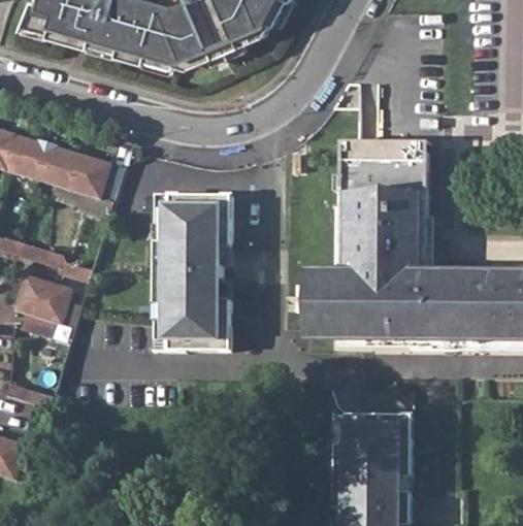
[(30,0),(21,24),(46,30),(45,34),(87,45),(88,42),(116,51),(115,54),(141,61),(143,58),(172,66),(173,63),(186,67),(263,34),(269,23),(272,24),(285,0),(191,0),(189,1),(188,0),(181,0),(173,3),(171,0),(30,0)]
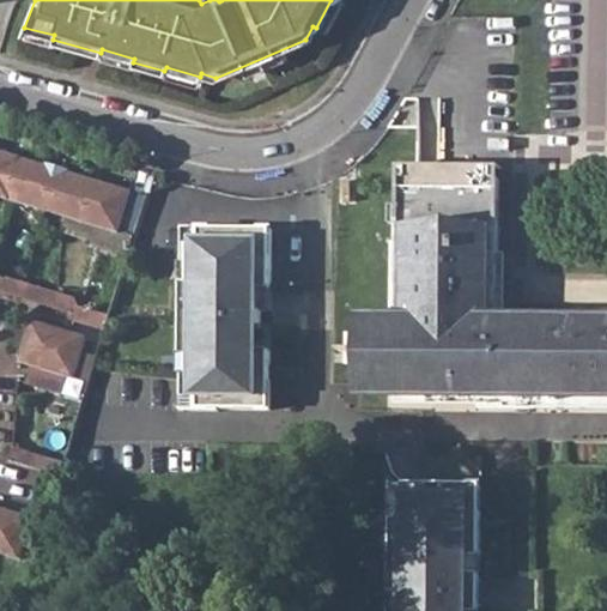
[(0,197),(5,198),(17,157),(0,152),(0,197)]
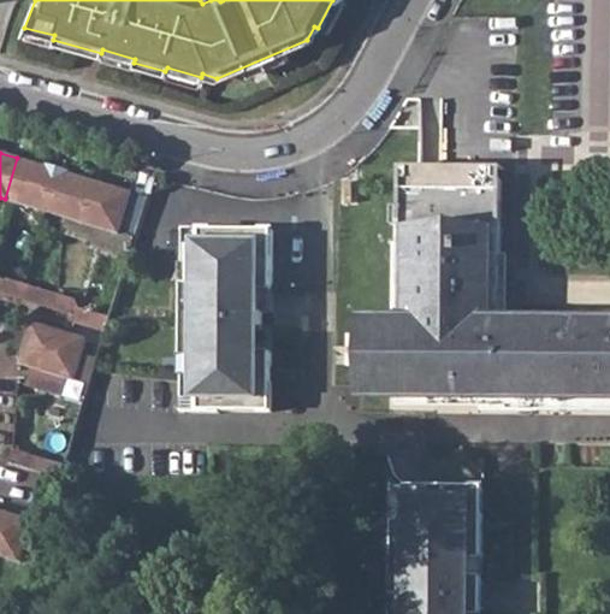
[(17,158),(5,199),(41,210),(53,169),(17,158)]
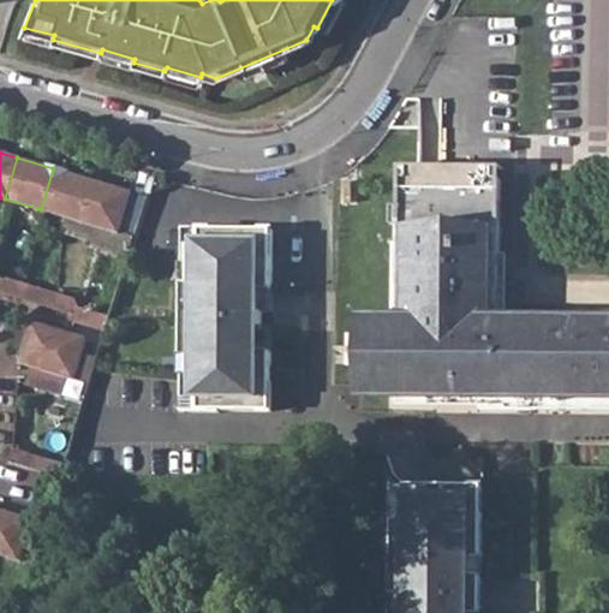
[(608,320),(494,320),(495,177),(490,177),(490,166),(459,165),(459,210),(435,210),(435,188),(415,188),(415,165),(402,165),(402,177),(396,177),(395,320),(401,320),(401,322),(353,322),(353,351),(378,351),(377,391),(465,392),(465,396),(556,397),(556,393),(608,392),(608,320)]
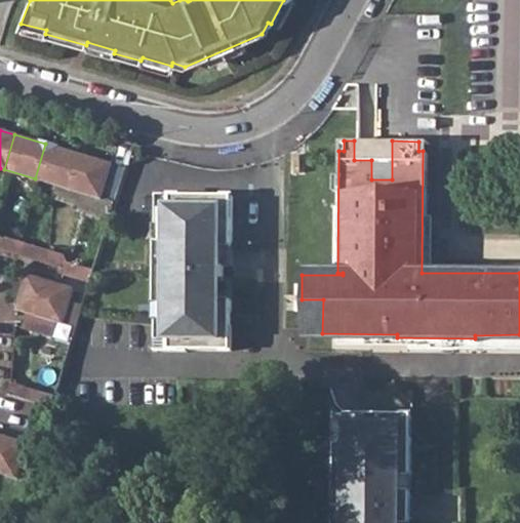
[(354,160),(371,160),(372,141),(363,141),(354,141),(354,160)]
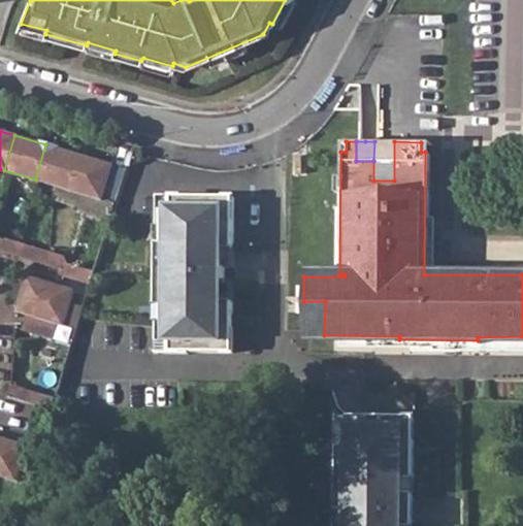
[(394,181),(394,141),(374,141),(373,161),(373,181),(394,181)]
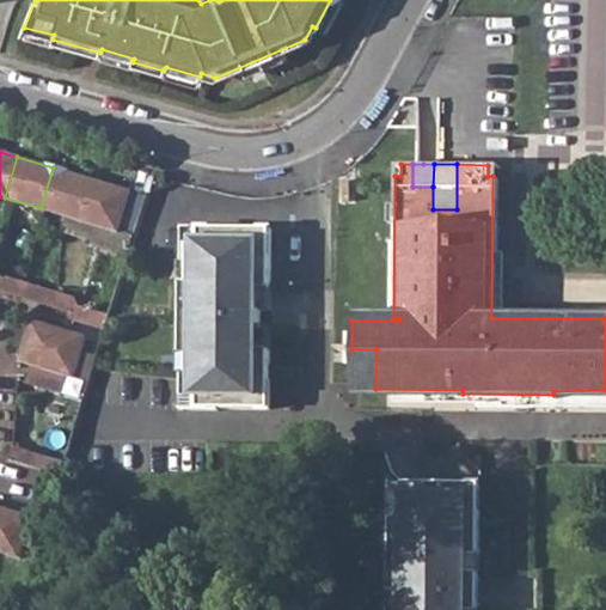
[(41,208),(57,213),(63,193),(81,199),(87,178),(53,168),(41,208)]
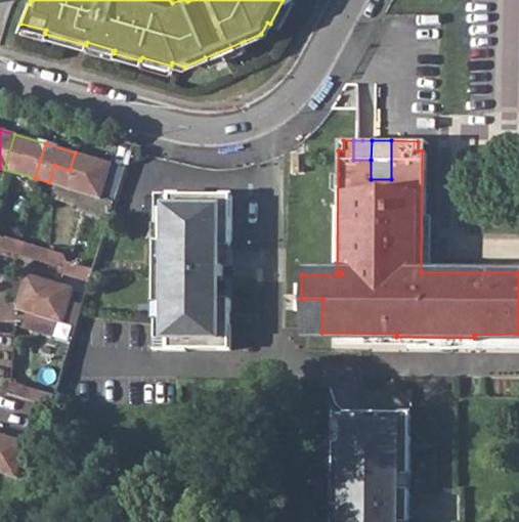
[(49,182),(97,197),(107,163),(75,153),(70,170),(54,165),(49,182)]
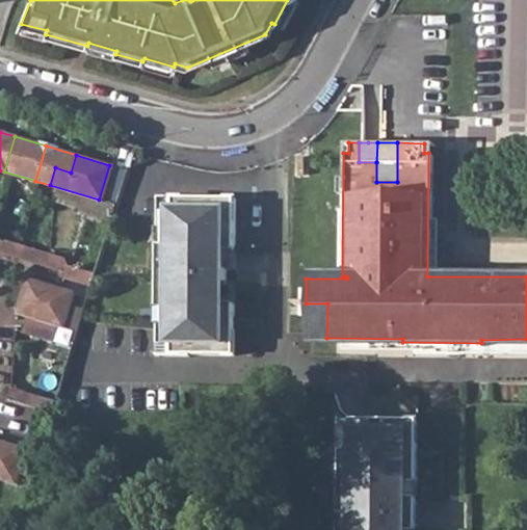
[(99,200),(111,204),(123,169),(109,165),(99,200)]
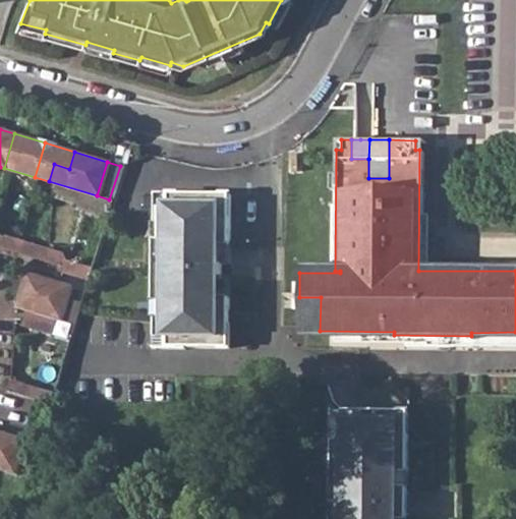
[(67,207),(104,218),(109,199),(97,195),(49,181),(48,195),(68,202),(67,207)]
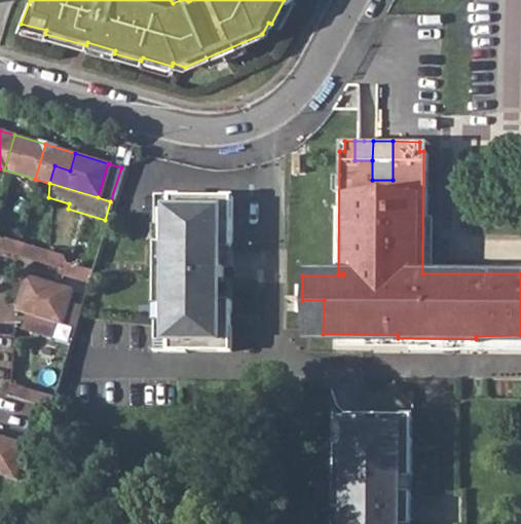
[(218,298),(218,247),(228,247),(228,195),(152,193),(151,221),(151,226),(161,227),(161,240),(151,240),(151,304),(161,304),(160,317),(150,317),(150,322),(150,350),(227,350),(228,298),(218,298)]
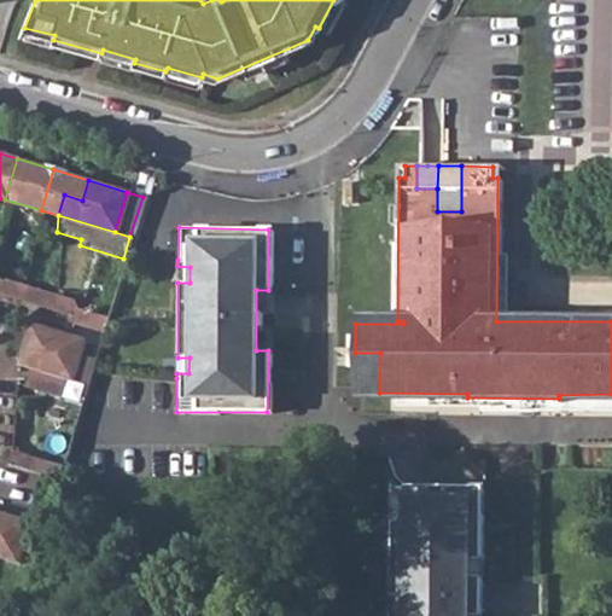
[(190,283),(190,267),(178,266),(178,283),(190,283)]
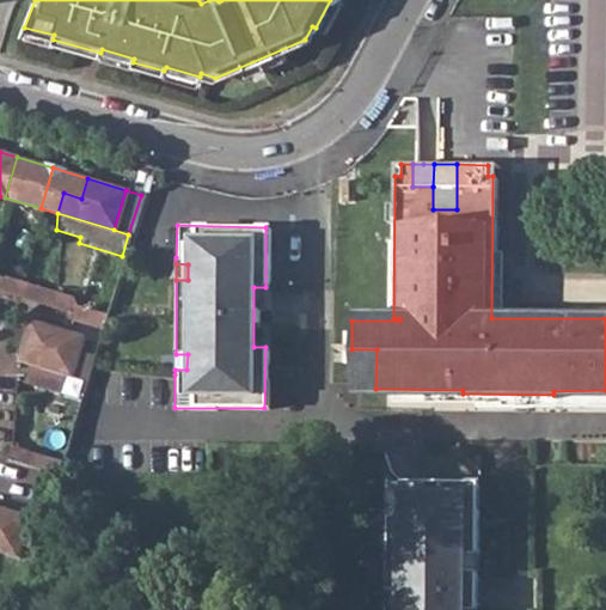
[(0,291),(14,296),(18,281),(2,275),(0,282),(0,291)]
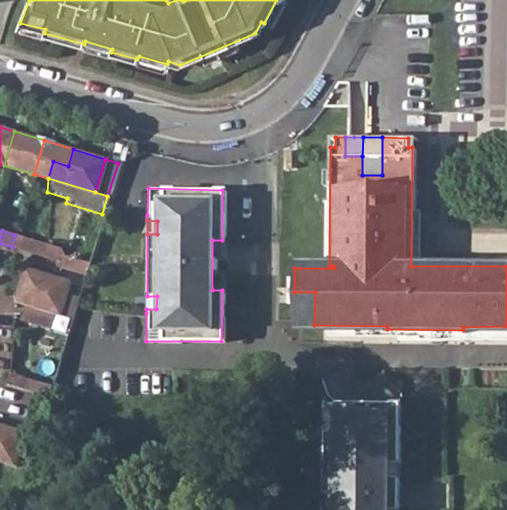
[(12,247),(26,251),(29,239),(15,235),(12,247)]
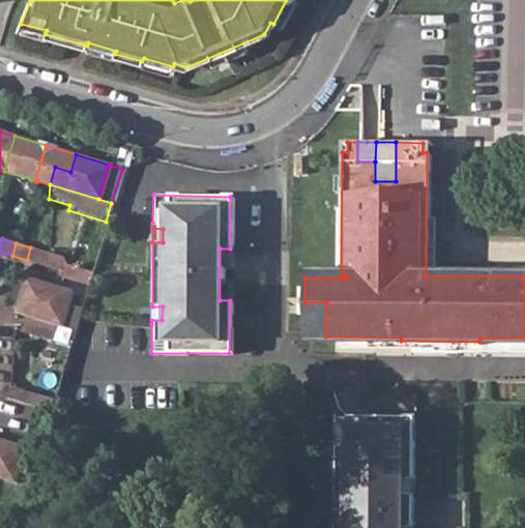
[(27,260),(41,265),(46,252),(30,247),(27,260)]
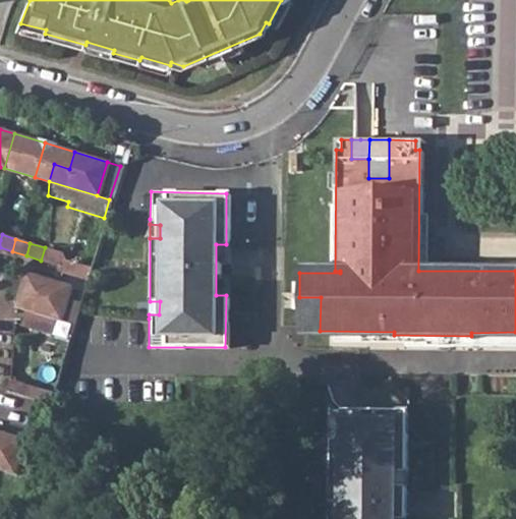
[(45,247),(41,261),(56,265),(58,257),(59,252),(45,247)]
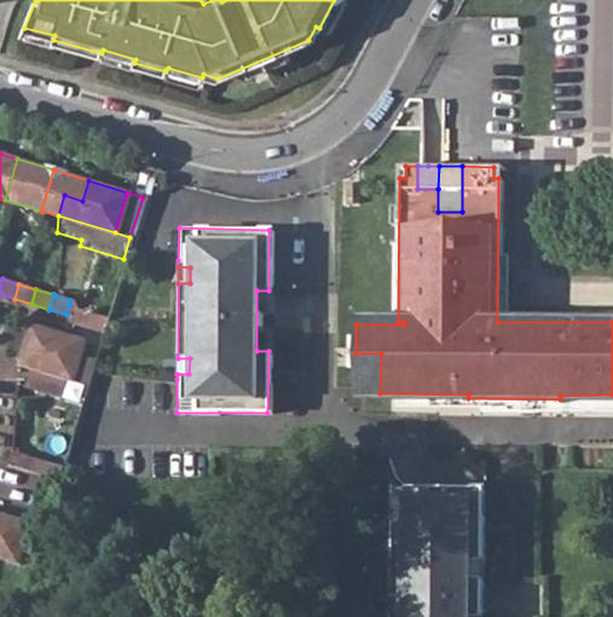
[(102,326),(104,316),(69,306),(67,315),(70,316),(102,326)]
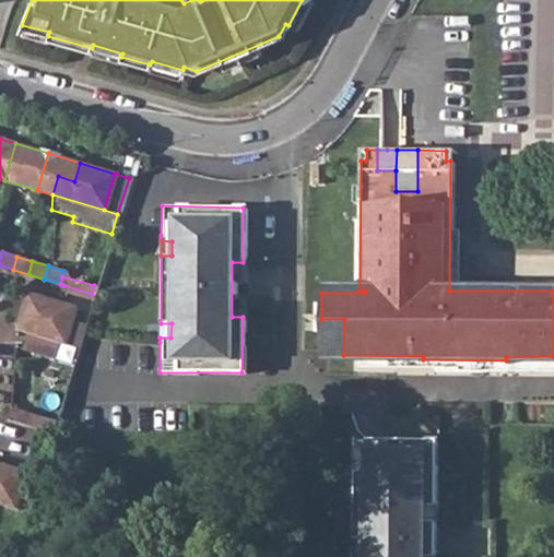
[(90,299),(92,294),(63,285),(62,292),(90,299)]
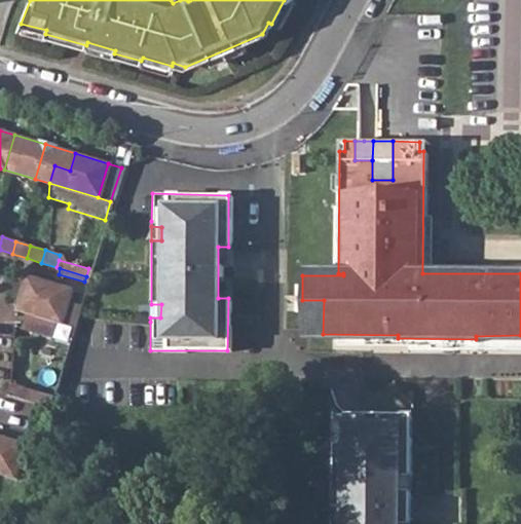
[(19,328),(49,336),(53,321),(60,323),(66,300),(70,288),(23,273),(12,308),(23,311),(19,328)]
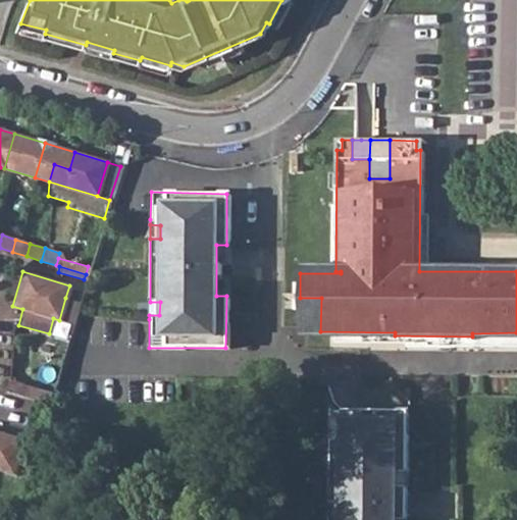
[(59,320),(70,323),(78,302),(65,298),(59,320)]
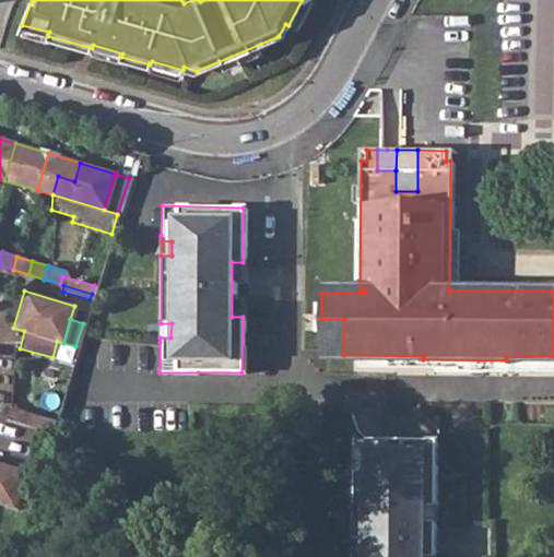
[(171,338),(172,323),(161,323),(160,338),(171,338)]
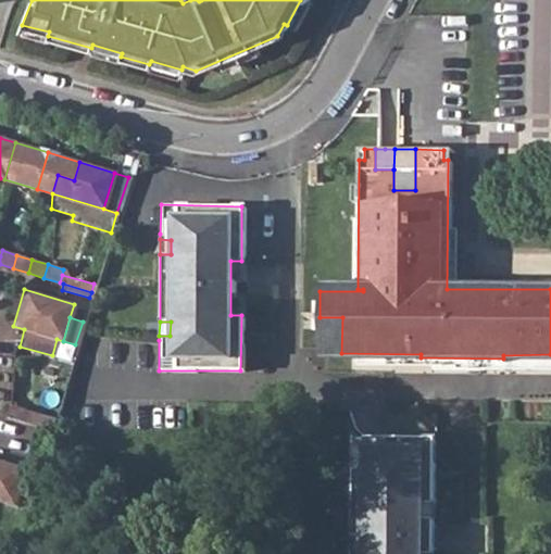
[(11,419),(19,422),(22,407),(7,403),(2,416),(11,419)]
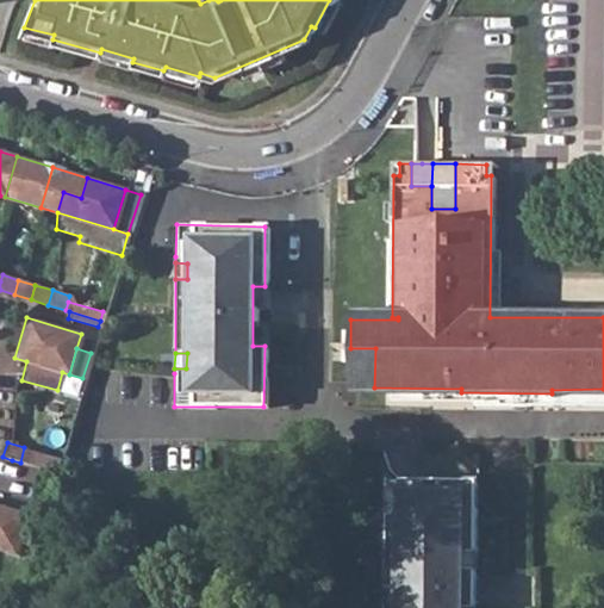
[(24,447),(20,463),(54,472),(58,457),(24,447)]
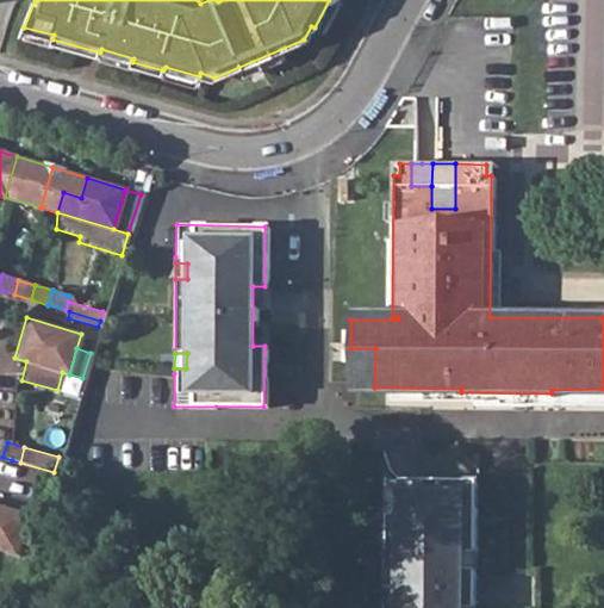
[(462,569),(462,552),(473,552),(473,479),(460,479),(397,478),(397,515),(385,515),(384,570),(396,570),(396,607),(384,606),(384,607),(461,607),(462,607),(473,607),(473,585),(473,569),(462,569)]
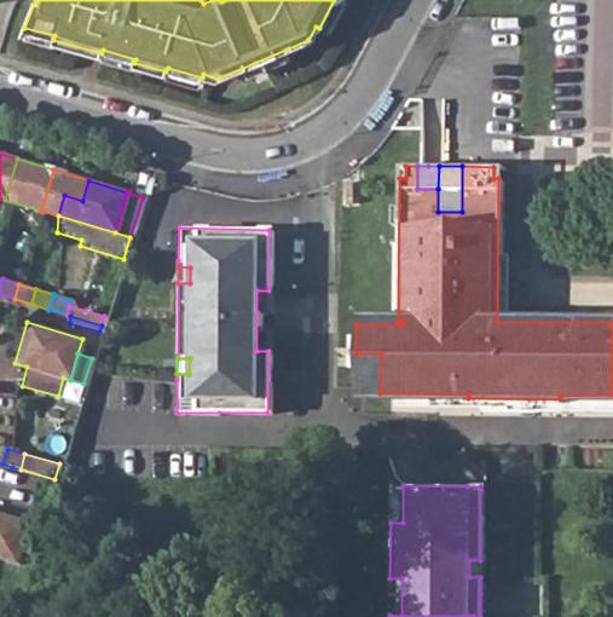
[(403,523),(403,485),(391,485),(391,523),(403,523)]
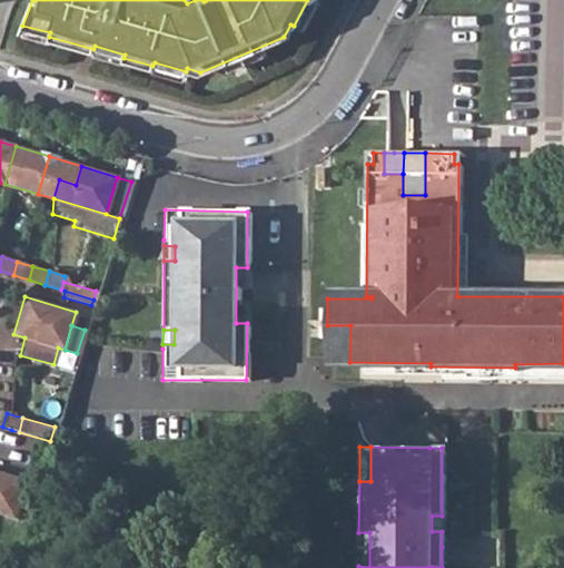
[(0,512),(15,517),(26,479),(0,471),(0,512)]
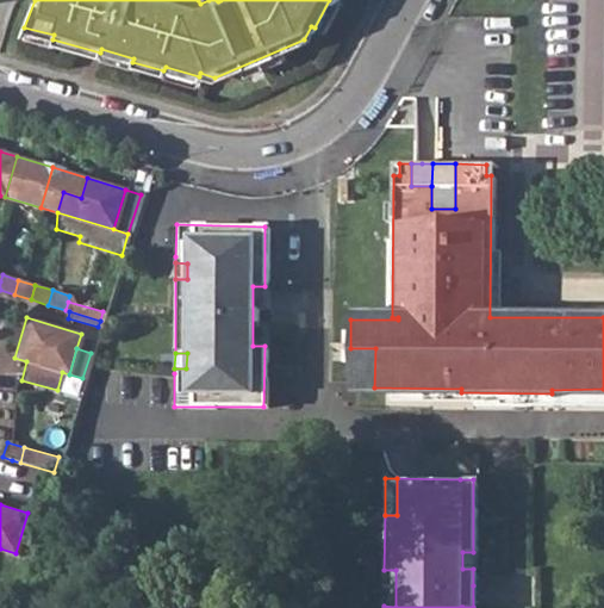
[(473,569),(473,552),(462,552),(462,569),(473,569)]
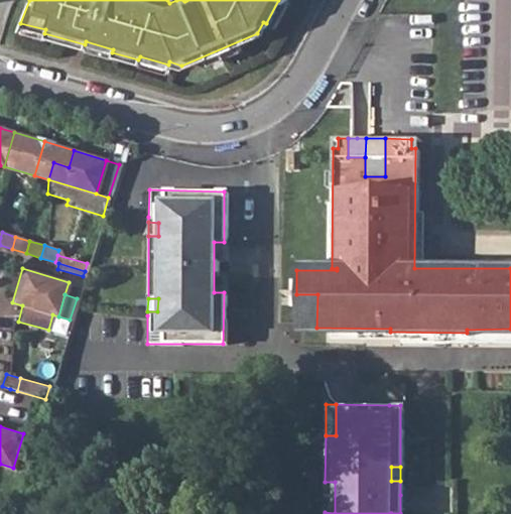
[(335,513),(335,482),(325,482),(325,512),(335,513)]
